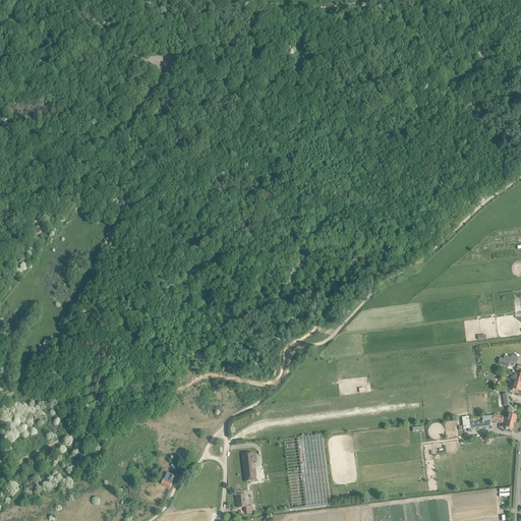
[(516,364),(518,358),(511,356),(510,358),(504,356),(503,359),(500,358),(498,364),(508,367),(509,362),(516,364)]
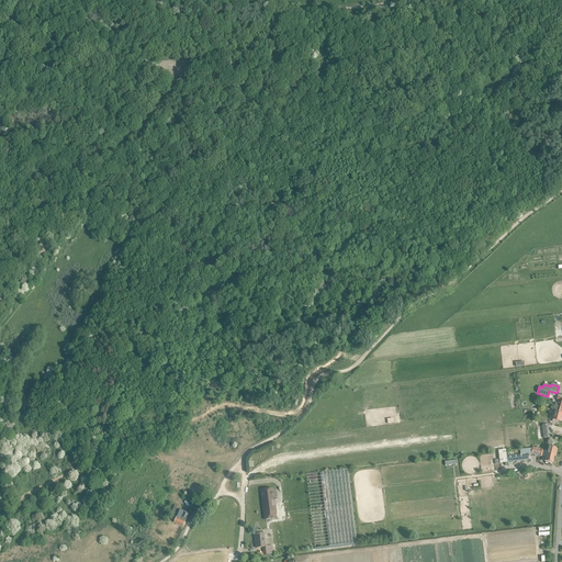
[(560,407),(555,406),(553,412),(555,412),(552,420),(560,423),(561,418),(561,417),(561,414),(561,415),(561,413),(560,413),(561,407),(560,407)]
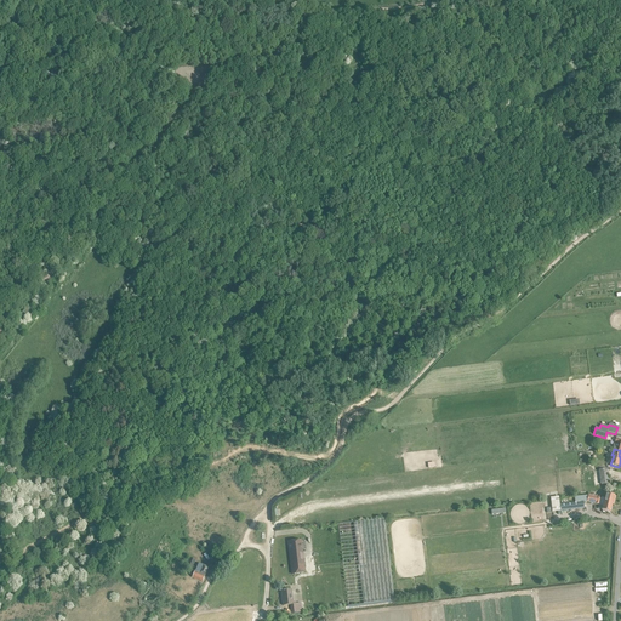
[(591,471),(593,471),(594,485),(609,484),(607,463),(591,465),(591,471)]
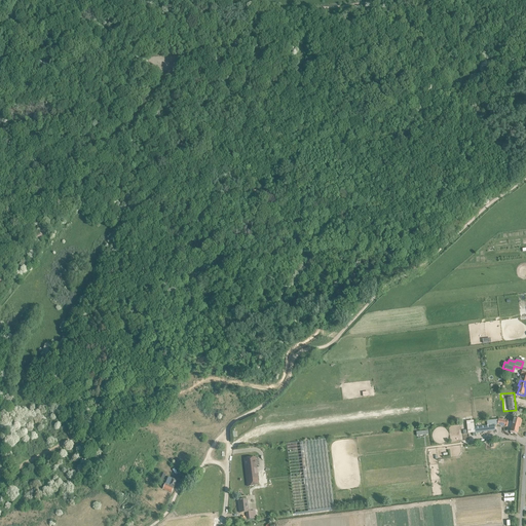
[(487,421),(487,425),(494,424),(497,425),(505,427),(506,424),(519,427),(520,420),(516,419),(516,418),(514,418),(513,418),(512,422),(498,419),(498,420),(487,421)]
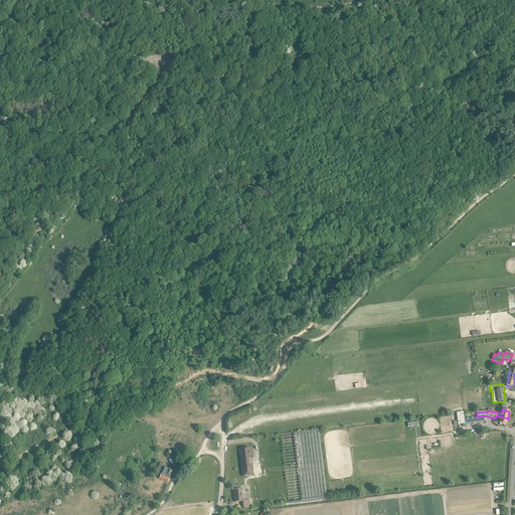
[(464,418),(463,412),(457,412),(458,424),(485,421),(484,420),(484,417),(484,416),(487,416),(484,415),(477,416),(464,418)]
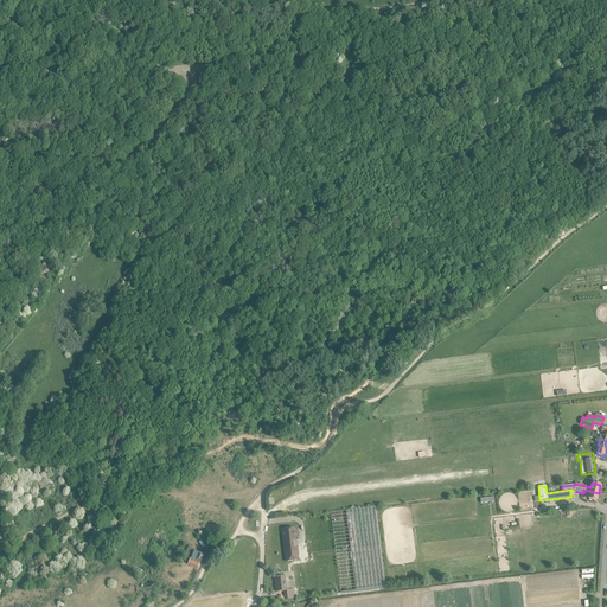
[(583,493),(589,494),(588,499),(589,499),(589,500),(592,500),(592,499),(596,500),(599,493),(585,490),(583,493)]
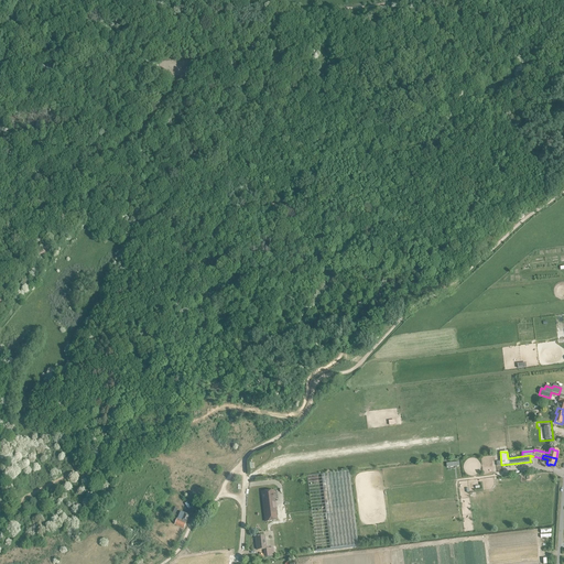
[(349,472),(322,475),(331,549),(358,545),(349,472)]
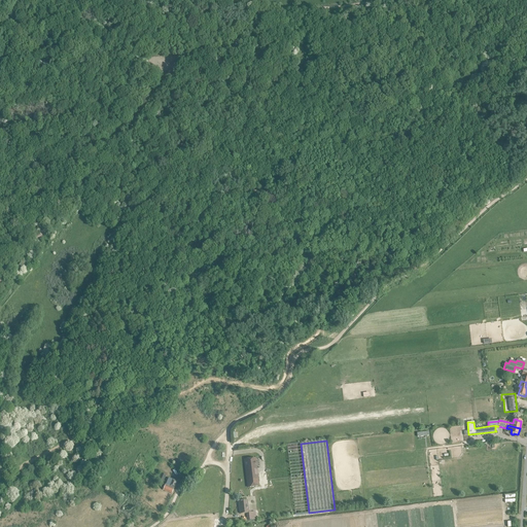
[(255,458),(245,460),(248,488),(258,486),(255,458)]
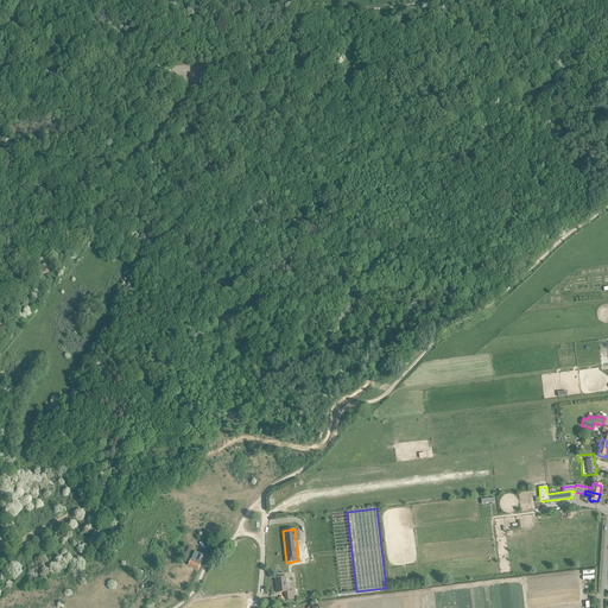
[(191,559),(189,558),(187,564),(189,565),(198,570),(201,564),(204,556),(191,551),(189,556),(192,558),(191,559)]
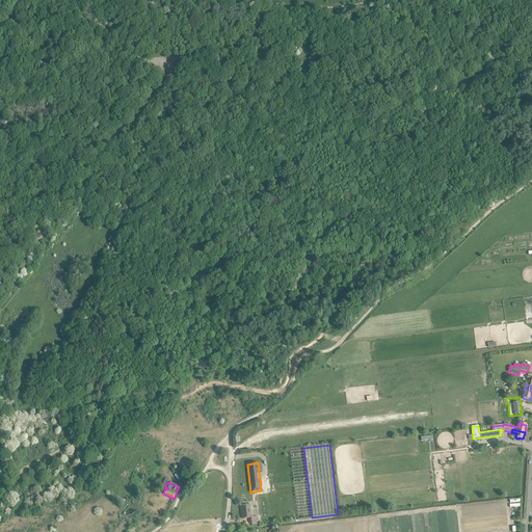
[(248,502),(244,502),(244,506),(243,506),(241,506),(242,519),(249,519),(250,525),(258,525),(257,517),(251,517),(249,505),(249,506),(248,502)]
